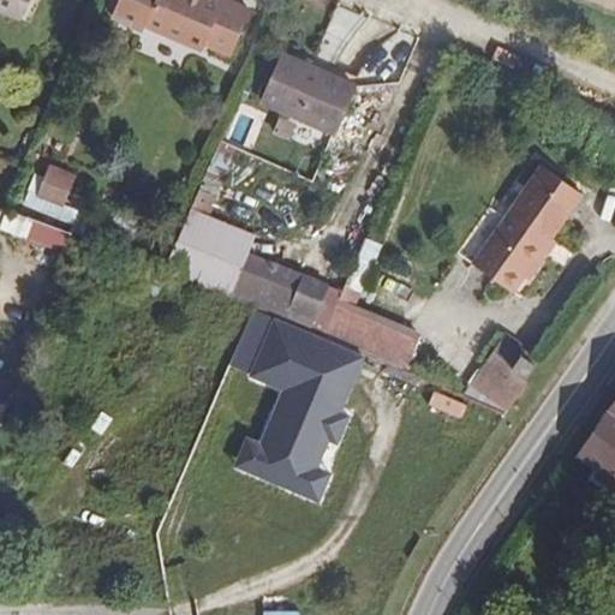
[(23,0),(0,0),(0,17),(15,23),(23,0)]
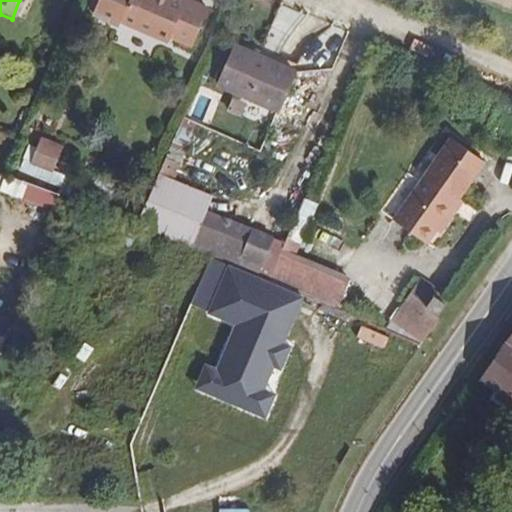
[(119,24),(127,0),(99,0),(94,15),(119,24)]
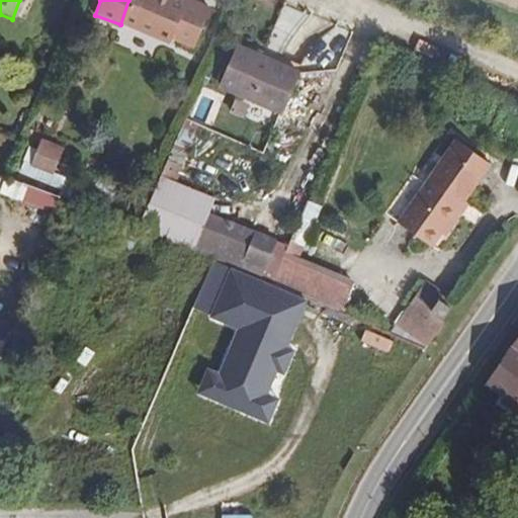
[(128,0),(122,18),(175,40),(177,36),(196,45),(214,4),(205,0),(128,0)]
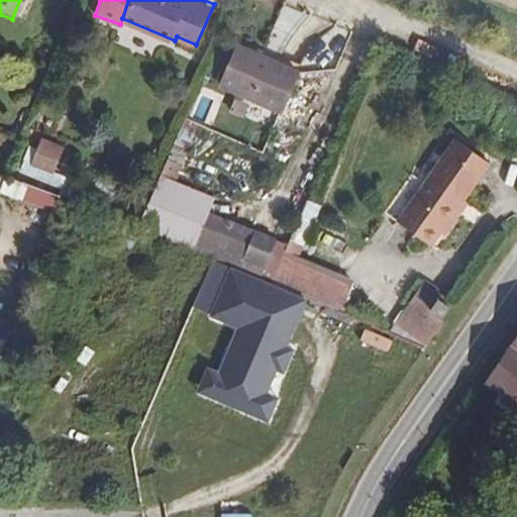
[(289,55),(307,12),(286,3),(268,45),(289,55)]
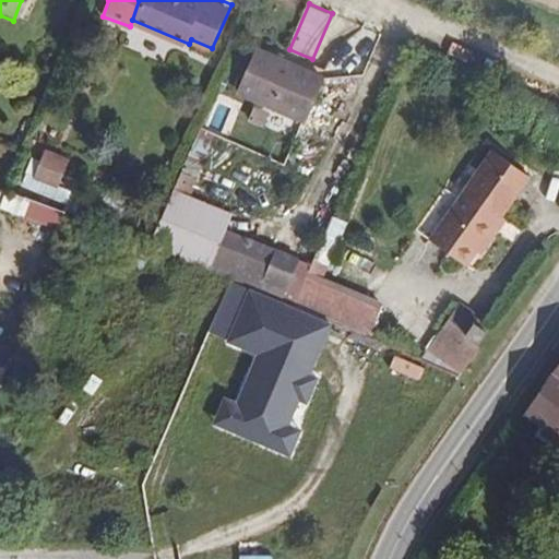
[(306,118),(322,73),(287,59),(286,63),(256,51),(239,90),(285,109),(306,118)]
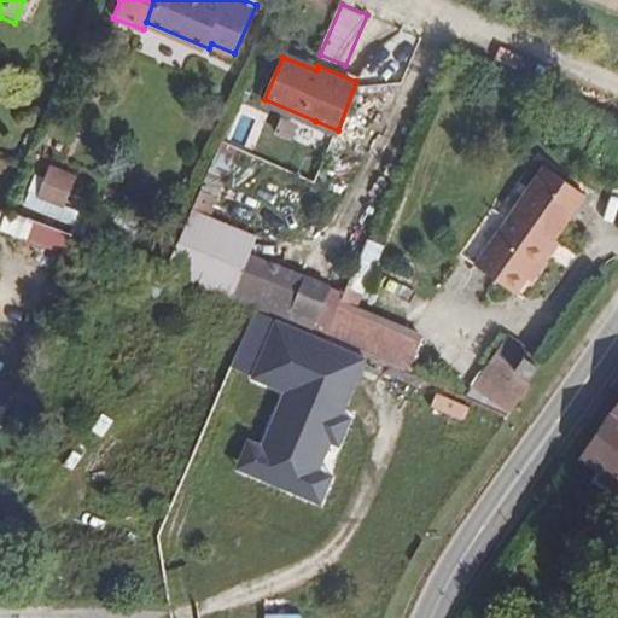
[(66,207),(79,176),(50,165),(39,194),(66,207)]
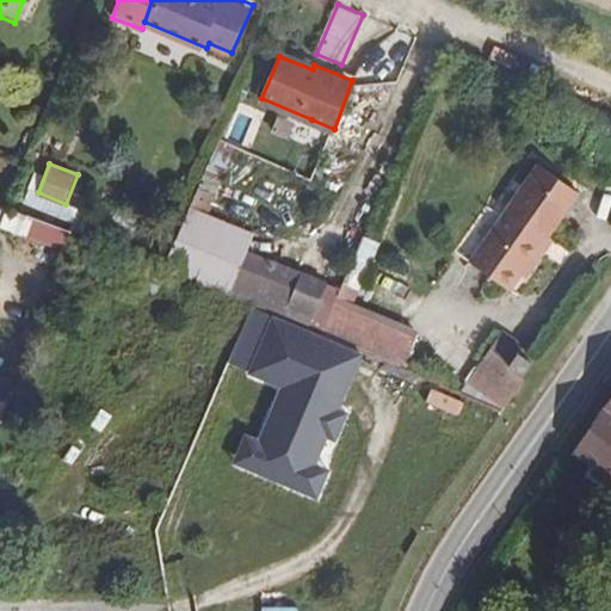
[(508,296),(579,195),(539,170),(503,222),(469,269),(508,296)]
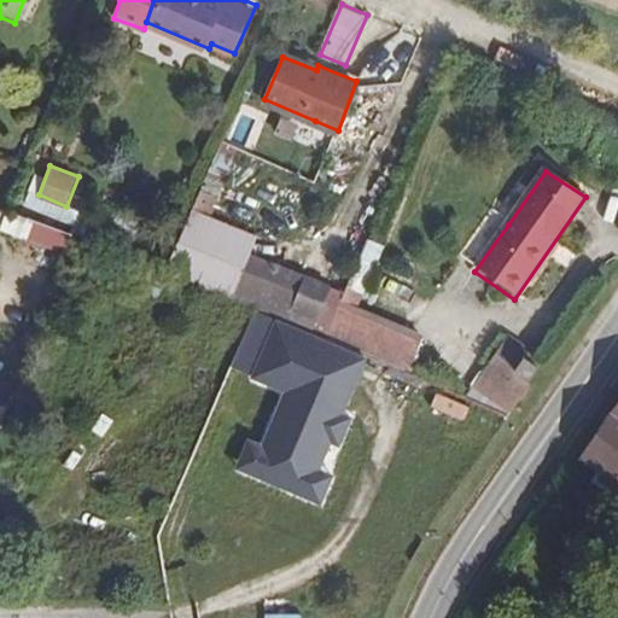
[(216,220),(227,193),(221,191),(200,182),(190,209),(216,220)]
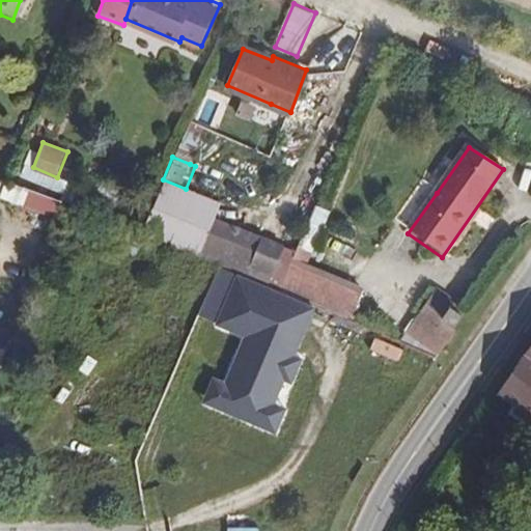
[(197,255),(215,214),(219,203),(186,189),(163,179),(141,231),(197,255)]
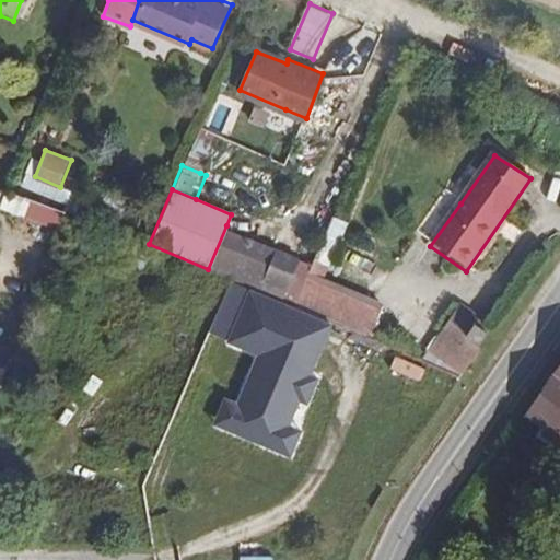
[(0,213),(26,223),(34,200),(7,191),(0,212),(0,213)]
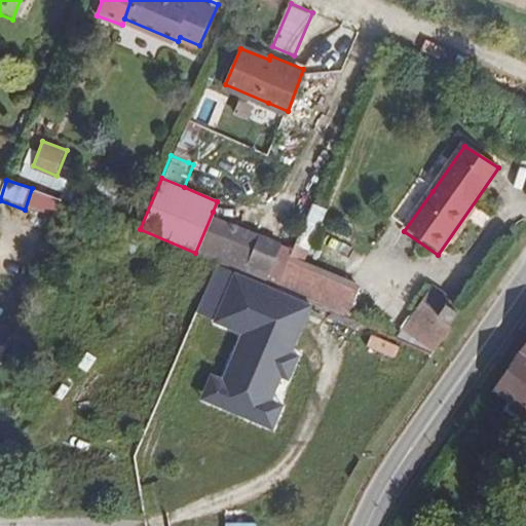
[(404,231),(433,191),(419,183),(392,223),(404,231)]
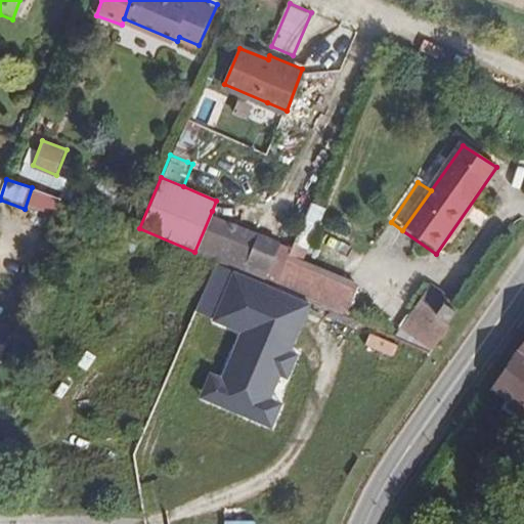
[(52,218),(60,199),(32,187),(25,209),(52,218)]
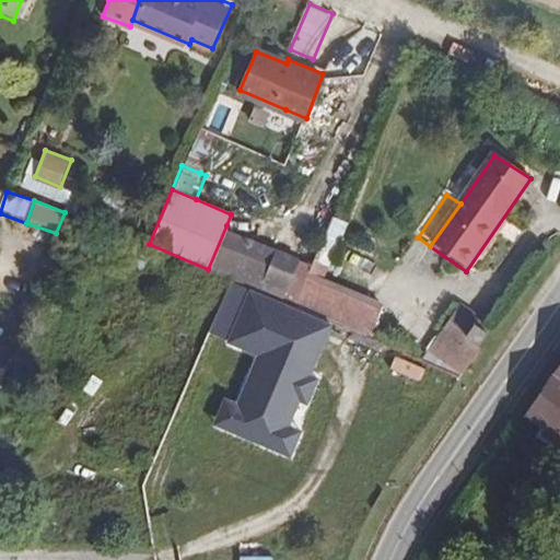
[(284,251),(226,225),(208,269),(229,283),(249,292),(292,310),(306,275),(312,263),(284,251)]
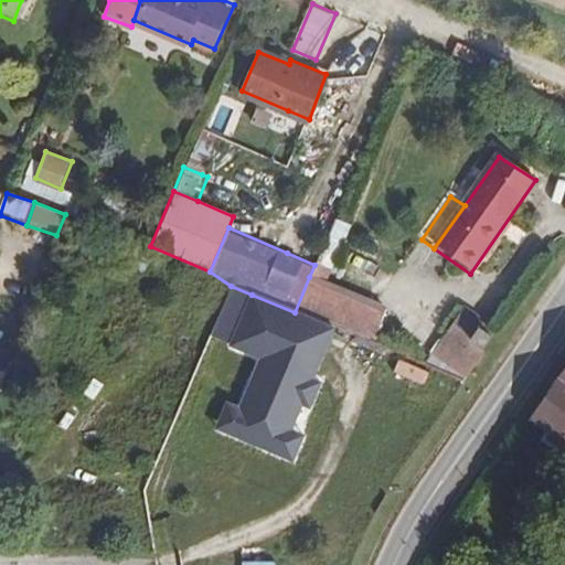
[(344,242),(328,235),(313,275),(330,280),(344,242)]
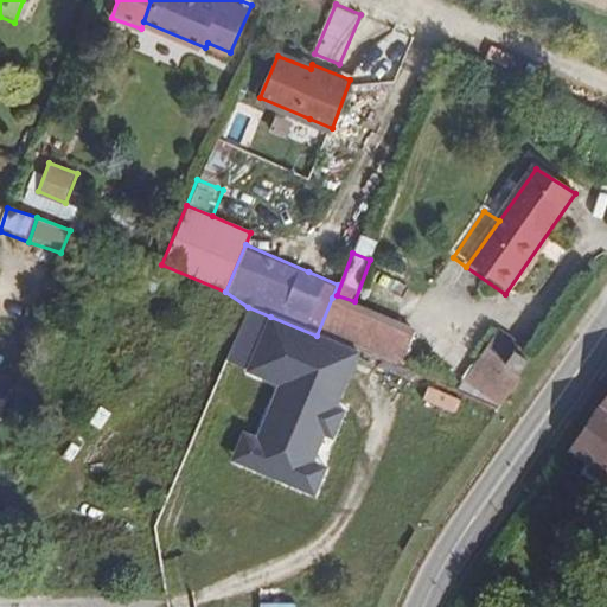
[(416,330),(332,298),(317,336),(357,352),(401,370),(416,330)]
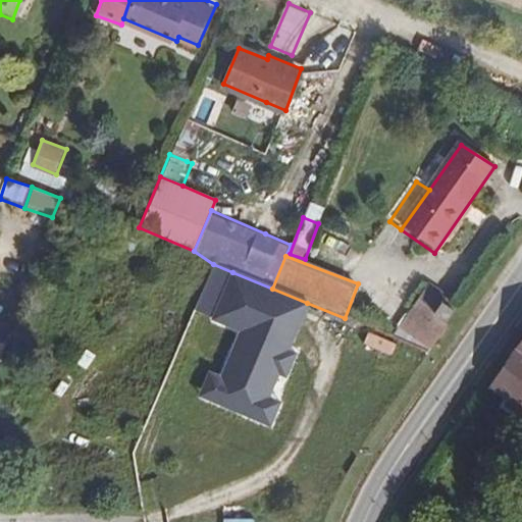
[(303,315),(307,303),(272,289),(232,272),(213,319),(241,330),(221,377),(211,402),(259,421),(268,398),(277,374),(285,378),(295,354),(288,351),(303,315)]
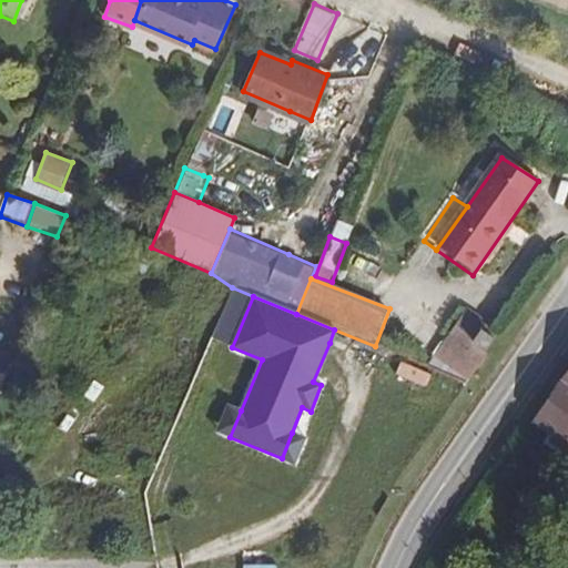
[(466,384),(489,350),(475,342),(487,323),(465,310),(427,368),(464,383),(466,384)]
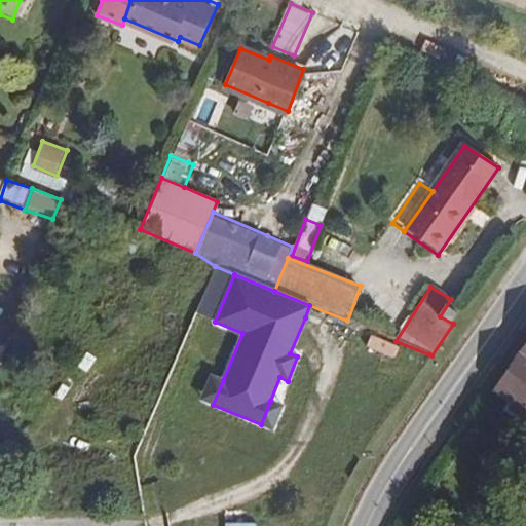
[(525,342),(494,389),(525,410),(525,342)]
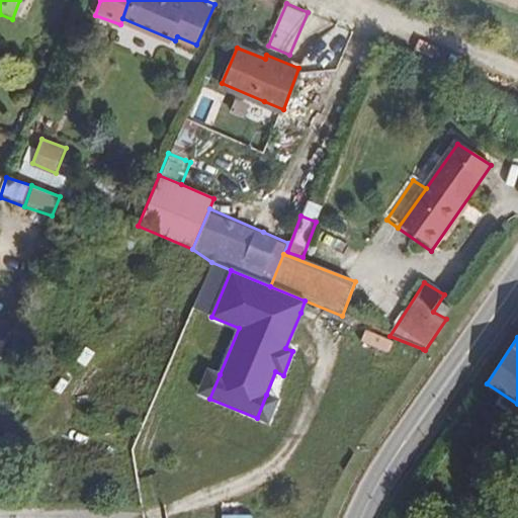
[(209,399),(220,374),(207,369),(197,394),(209,399)]
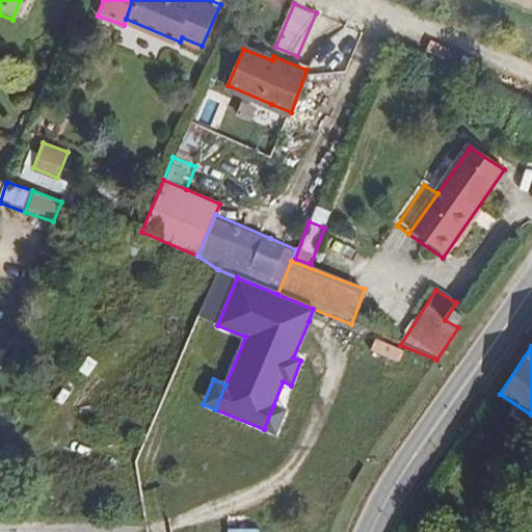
[(276,434),(286,410),(273,405),(264,429),(276,434)]
